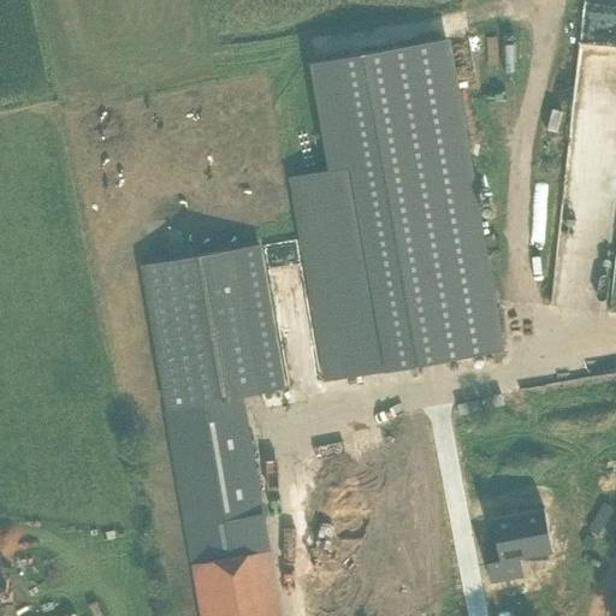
[(578,55),(588,3),(576,0),(574,0),(564,52),(578,55)]
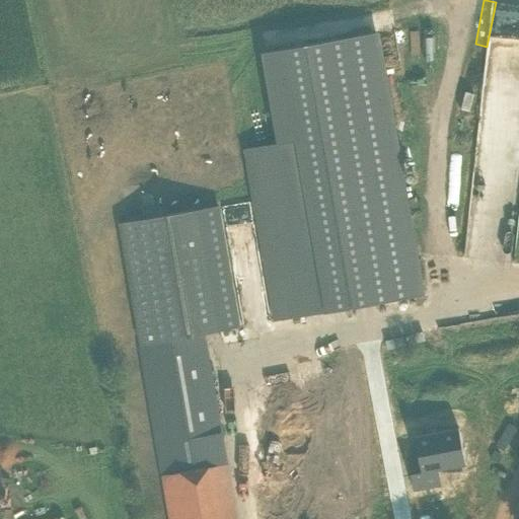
[(272,321),(422,293),(377,32),(263,52),(277,143),(244,149),(272,321)]
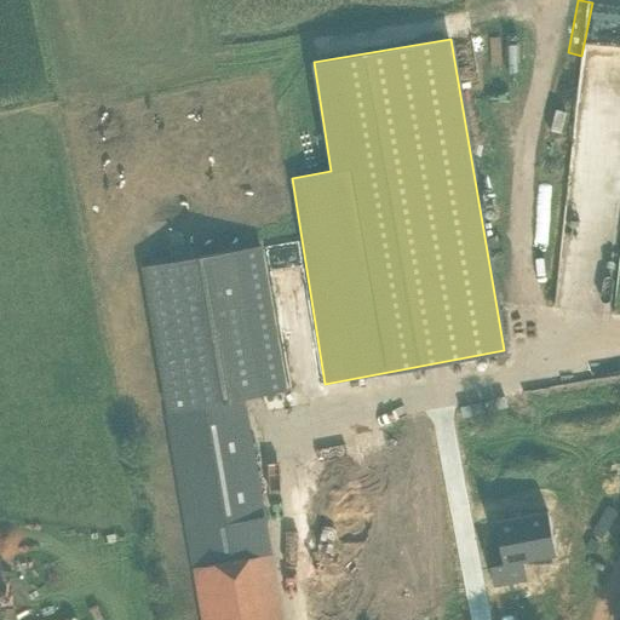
[(554,150),(541,310),(596,315),(609,155),(554,150)]
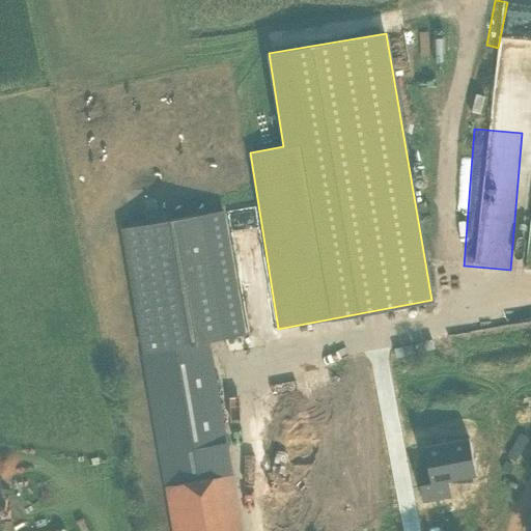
[(145,358),(210,347),(208,340),(247,333),(225,211),(160,221),(159,208),(146,212),(148,223),(122,228),(145,358)]
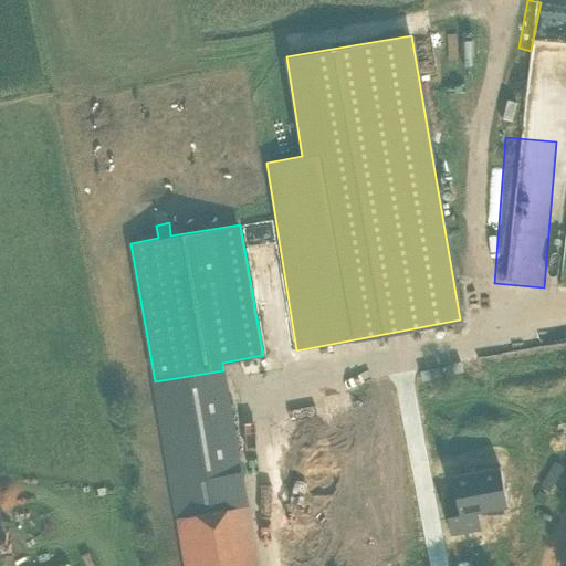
[(187,565),(257,565),(223,370),(155,381),(187,565)]
